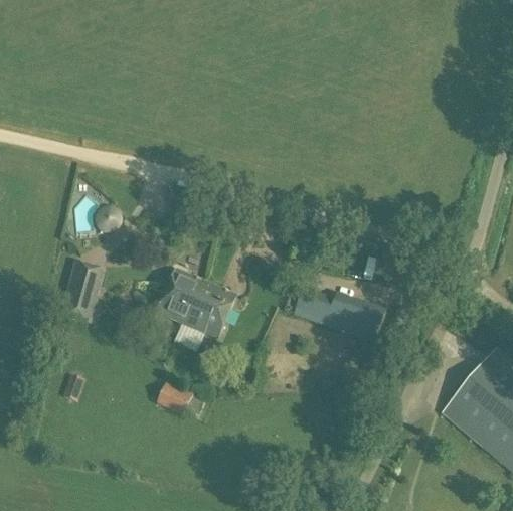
[(175,270),(157,312),(182,323),(183,321),(216,335),(233,295),(175,270)]
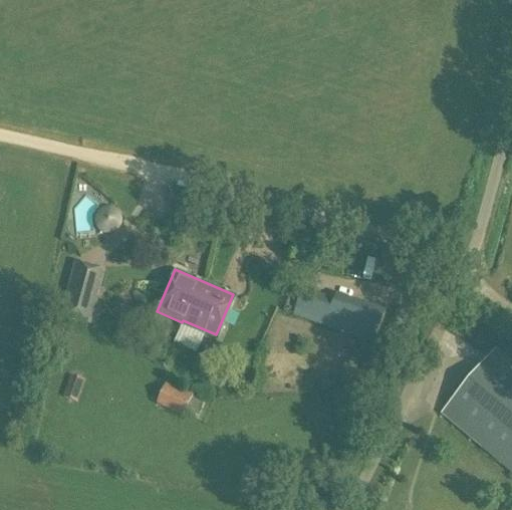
[(89,322),(97,293),(66,284),(58,314),(89,322)]
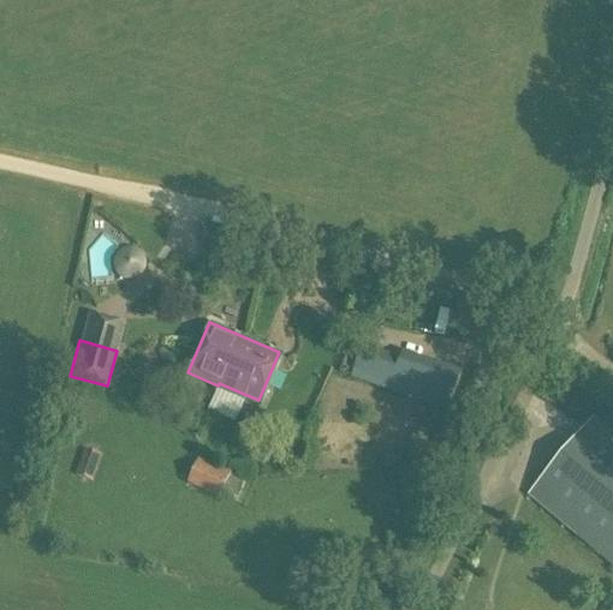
[(400,356),(362,342),(350,375),(403,393),(404,389),(420,394),(418,399),(446,408),(459,370),(402,350),(400,356)]
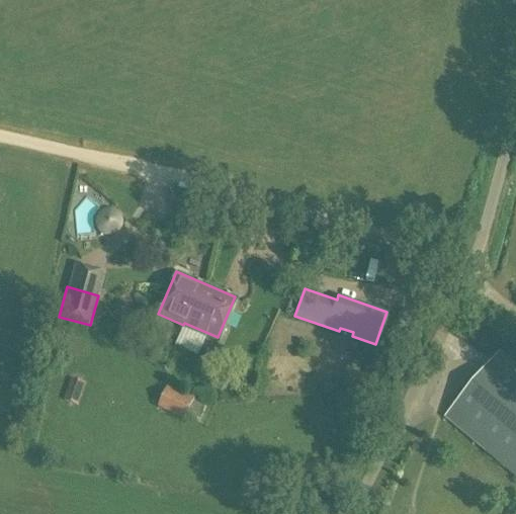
[(515,476),(515,365),(497,350),(443,415),(515,476)]
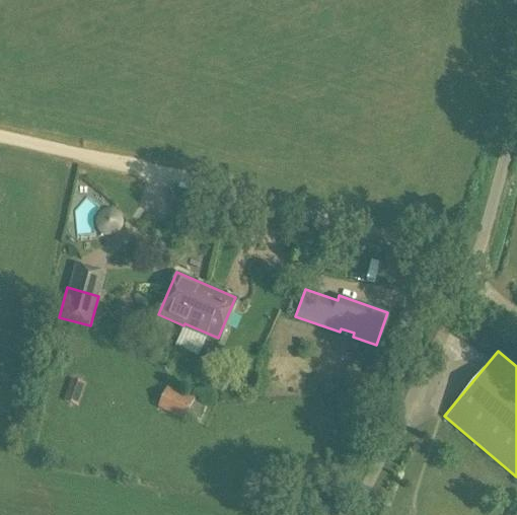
[(76,403),(83,382),(69,377),(62,398),(76,403)]
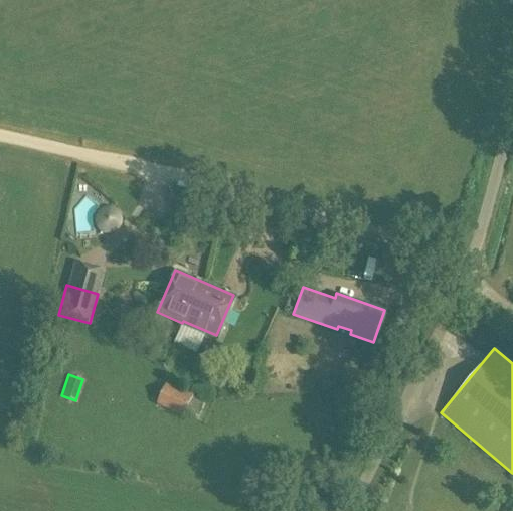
[(191,393),(165,382),(156,403),(182,414),(183,413),(196,418),(202,402),(190,397),(191,393)]
